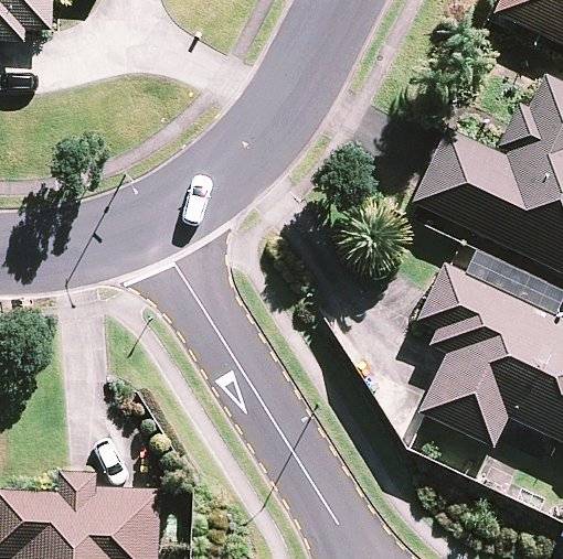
[(0,0),(0,41),(25,42),(25,30),(52,31),(53,0),(0,0)]
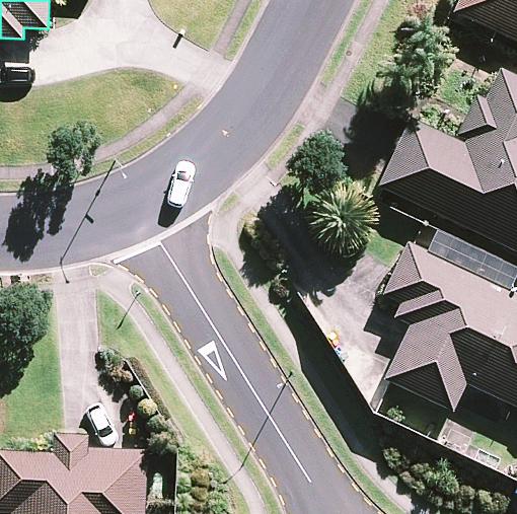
[(458,0),(452,12),(516,43),(516,0),(458,0)]
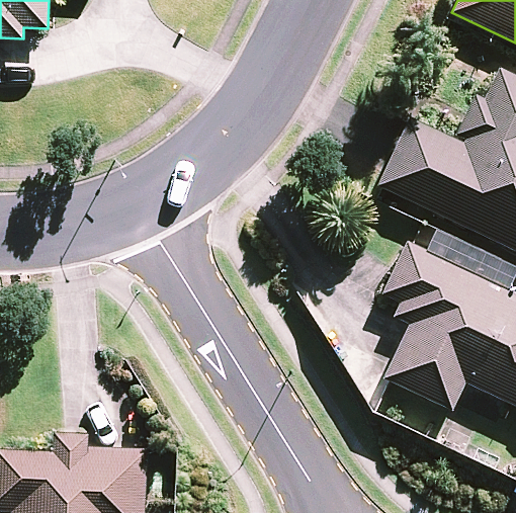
[(377,185),(515,251),(515,75),(500,68),(486,98),(476,93),(455,136),(465,140),(462,145),(410,118),(377,185)]
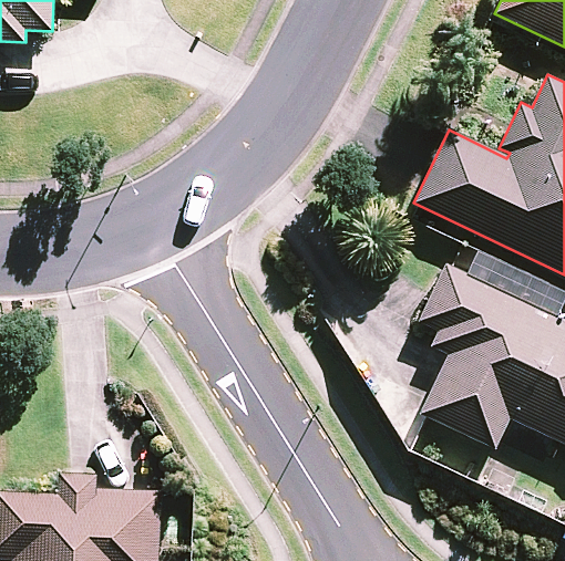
[(465,274),(555,318),(564,298),(564,290),(478,249),(465,274)]
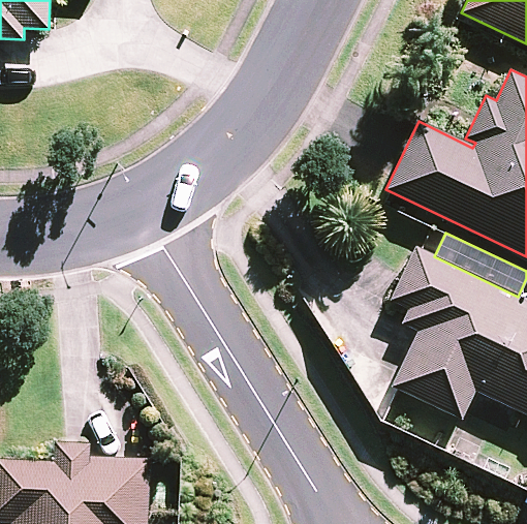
[(474,390),(526,413),(526,301),(518,297),(434,256),(415,247),(390,301),(407,310),(401,322),(416,331),(391,386),(460,419),(474,390)]
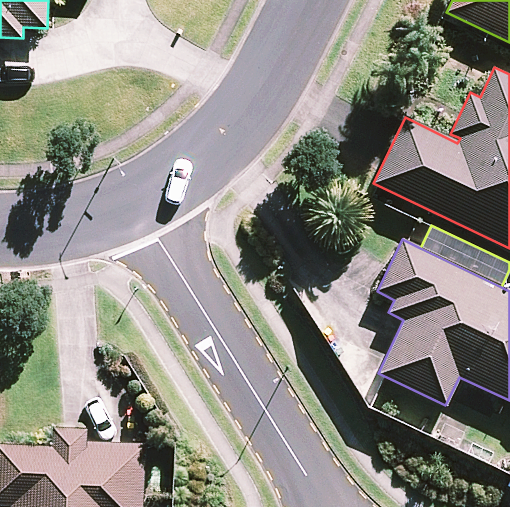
[(11,506),(142,506),(146,447),(146,444),(86,441),(87,427),(52,426),(51,447),(0,444),(0,505),(12,506),(11,506)]
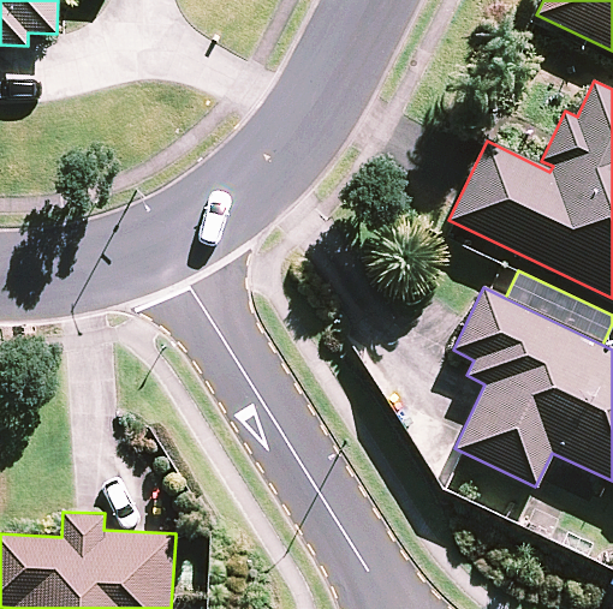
All buildings are outlined.
